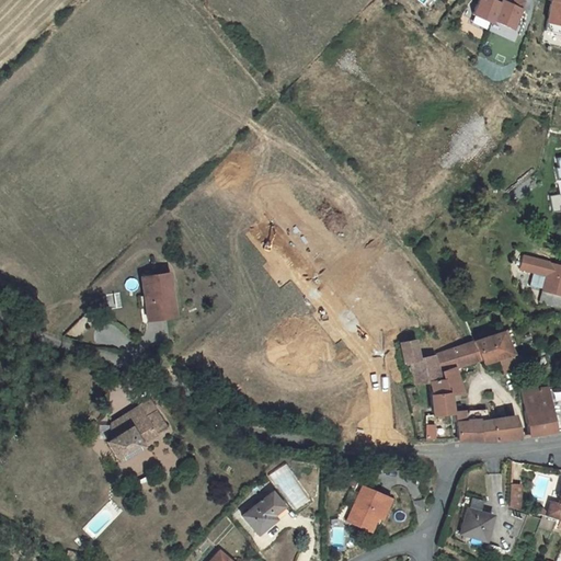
[(479,0),(472,14),(491,23),(493,20),(501,3),(492,0),(479,0)]
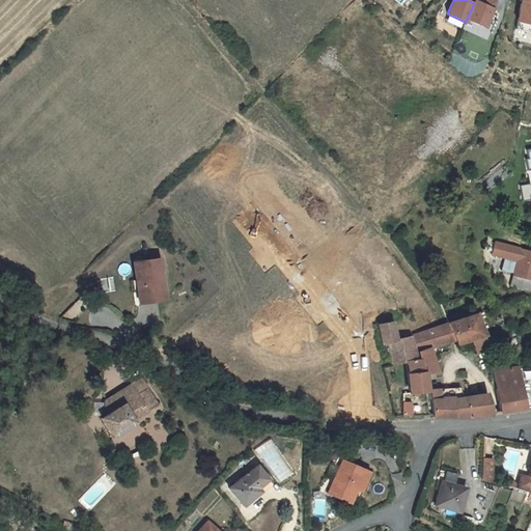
[(475,0),(474,3),(467,19),(484,27),(496,1),(493,0),(485,0),(484,5),(475,0)]
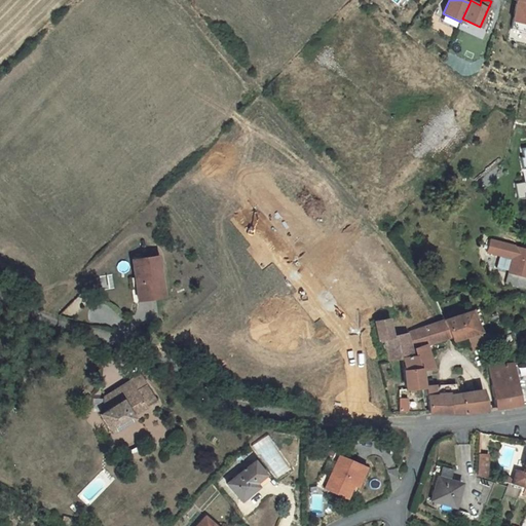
[(525,0),(517,0),(509,39),(525,43),(525,0)]
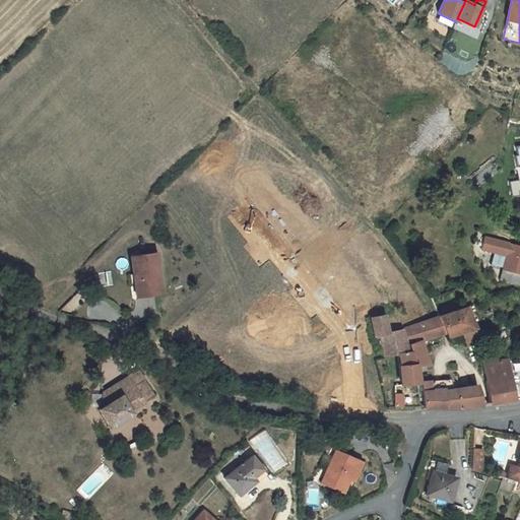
[(519,274),(519,246),(509,244),(484,237),(480,250),(494,253),(506,256),(503,268),(500,279),(508,282),(511,272),(519,274)]
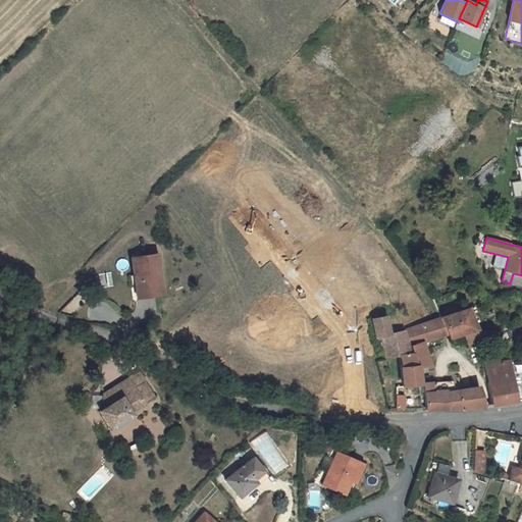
[(156,254),(131,258),(137,299),(157,296),(154,277),(159,276),(156,254)]
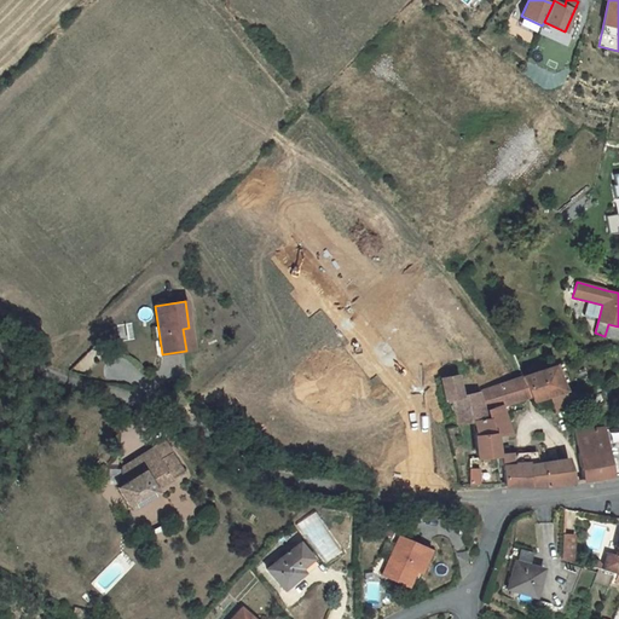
[(602,305),(588,301),(584,316),(599,319),(602,305)]
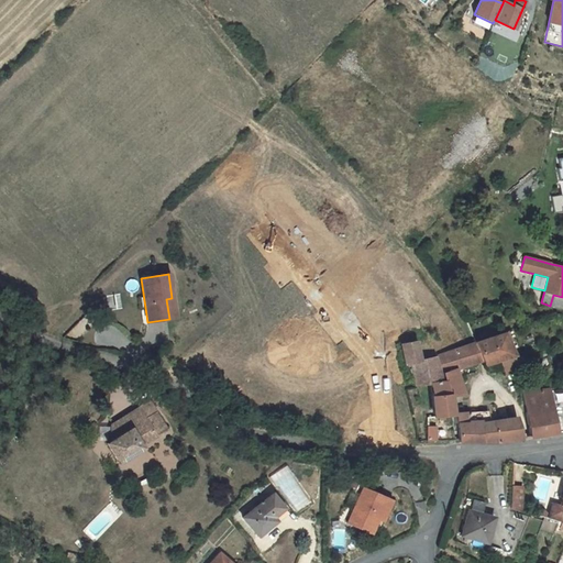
[(550,306),(562,308),(562,297),(553,295),(550,306)]
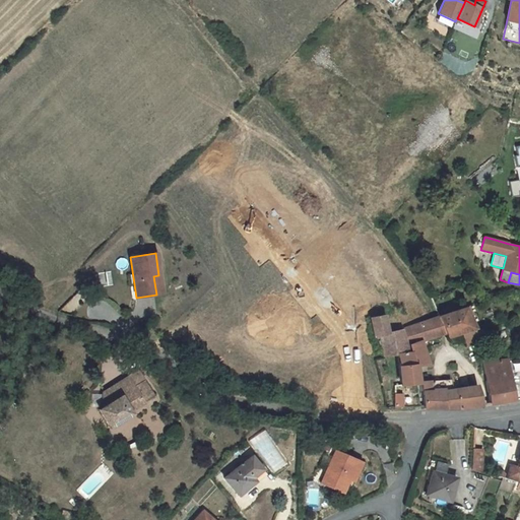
[(438,317),(445,333),(459,328),(461,332),(466,347),(478,342),(481,347),(486,345),(481,331),(475,334),(473,328),(471,323),(478,320),(472,305),(465,308),(464,308),(438,317)]
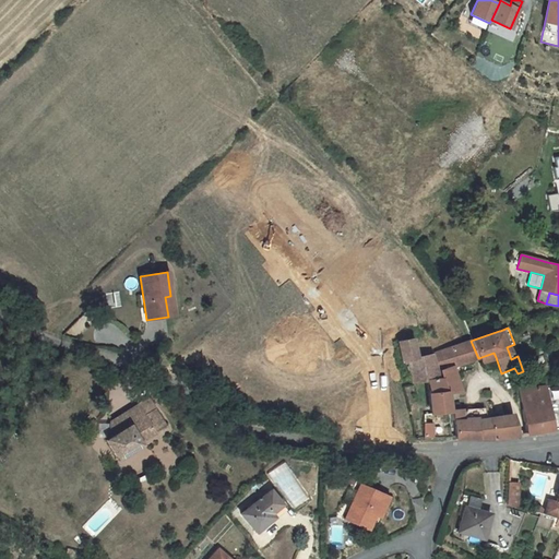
[(427,382),(430,415),(449,413),(445,394),(441,379),(438,379),(437,372),(431,355),(416,358),(413,339),(397,342),(402,363),(407,360),(413,383),(427,382)]
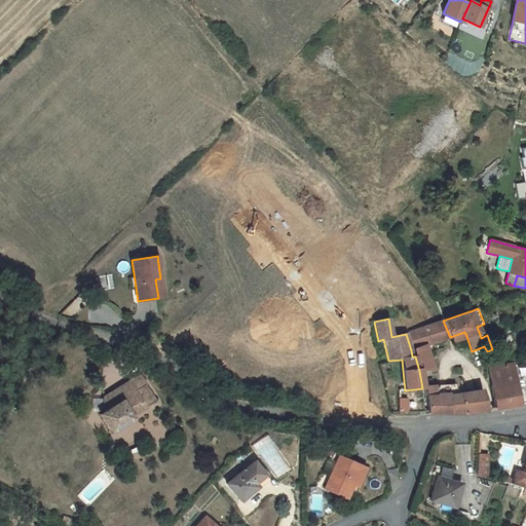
[(427,327),(433,342),(444,339),(450,337),(443,321),(440,322),(438,323),(427,327)]
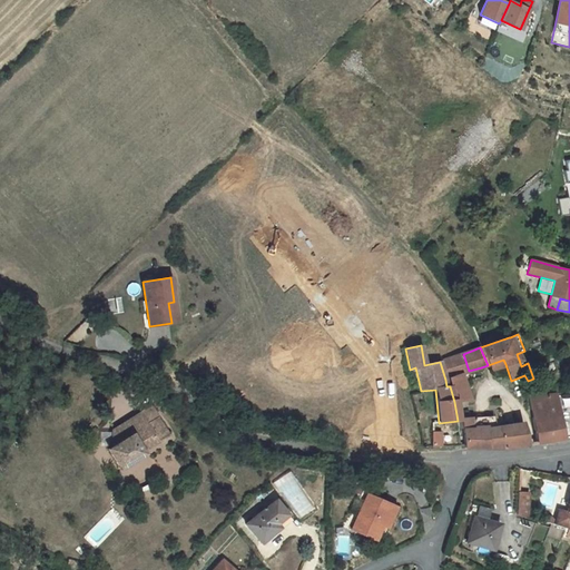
[(461,374),(469,371),(463,354),(442,361),(448,380),(450,386),(454,402),(470,401),(461,374)]
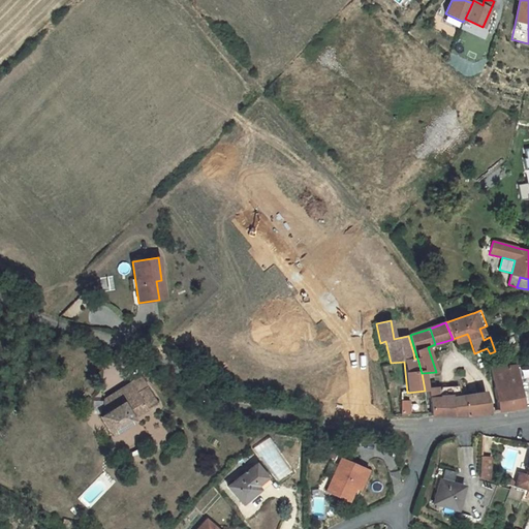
[(469,338),(467,334),(453,339),(455,343),(469,338)]
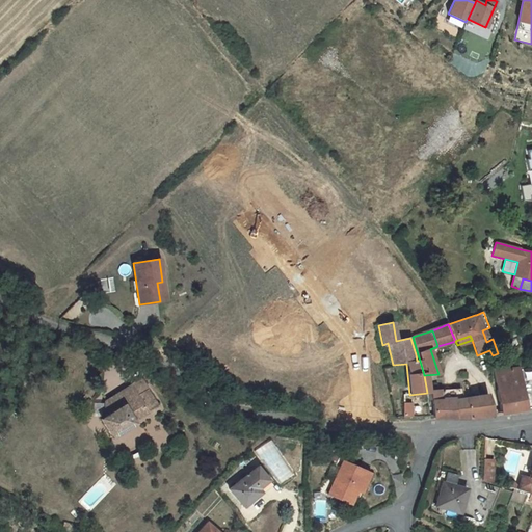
[(525,409),(517,367),(493,371),(501,414),(525,409)]
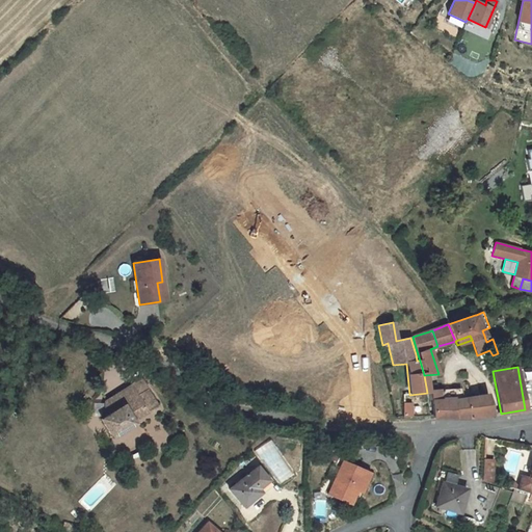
[(104,417),(101,419),(111,436),(134,423),(132,421),(157,405),(147,389),(136,395),(130,386),(104,403),(104,417)]
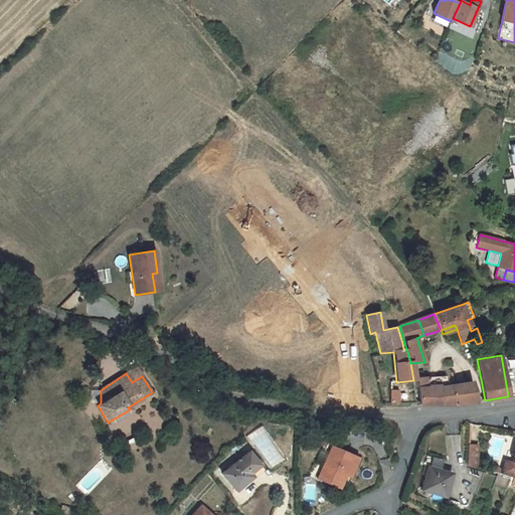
[(419,403),(419,404),(456,404),(476,401),(473,386),(469,382),(439,387),(439,385),(427,386),(427,377),(416,378),(419,403)]
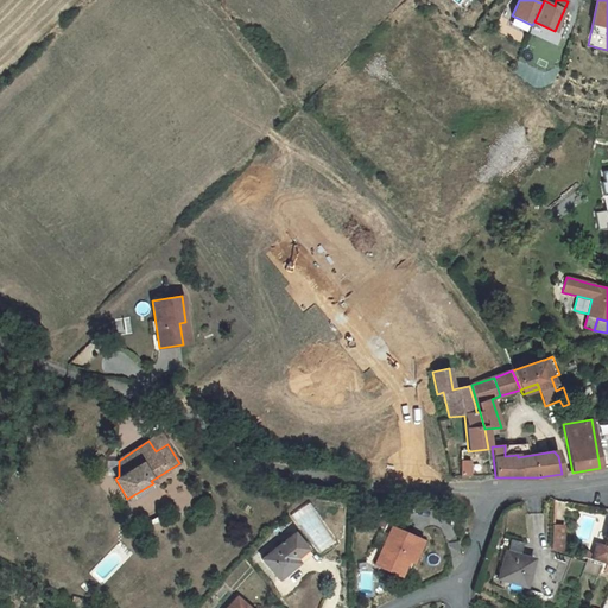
[(564,525),(552,525),(551,549),(563,552),(564,525)]
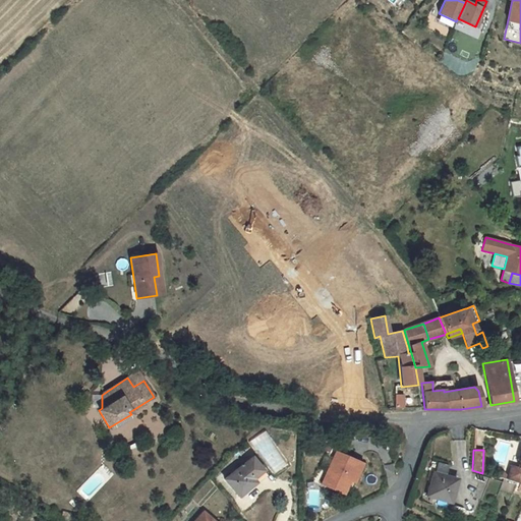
[(357,461),(335,451),(320,484),(342,495),(346,486),(357,461)]
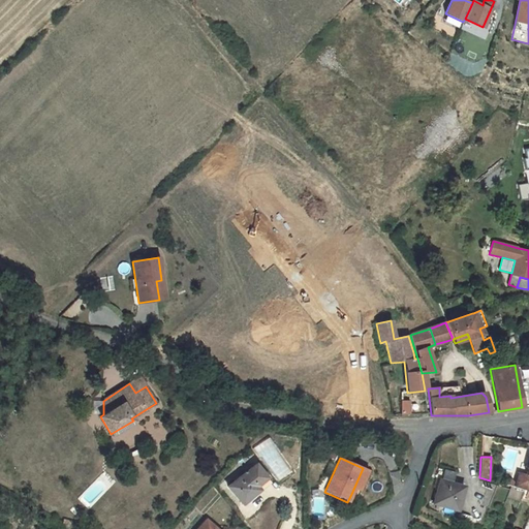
[(528,463),(526,475),(518,473),(515,487),(528,491),(528,463)]
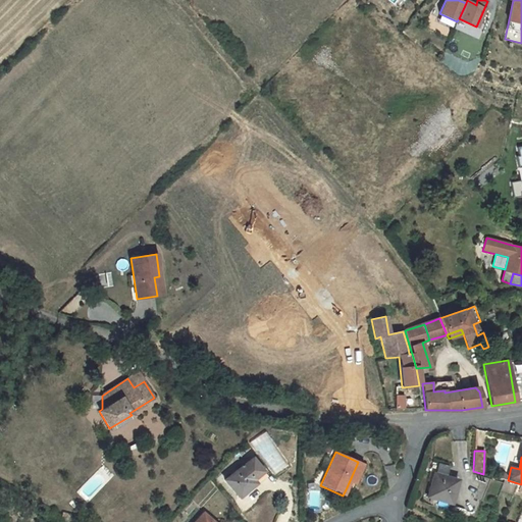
[(252,458),(224,480),(239,497),(246,490),(246,491),(252,486),(250,484),(254,481),(253,480),(263,471),(252,458)]
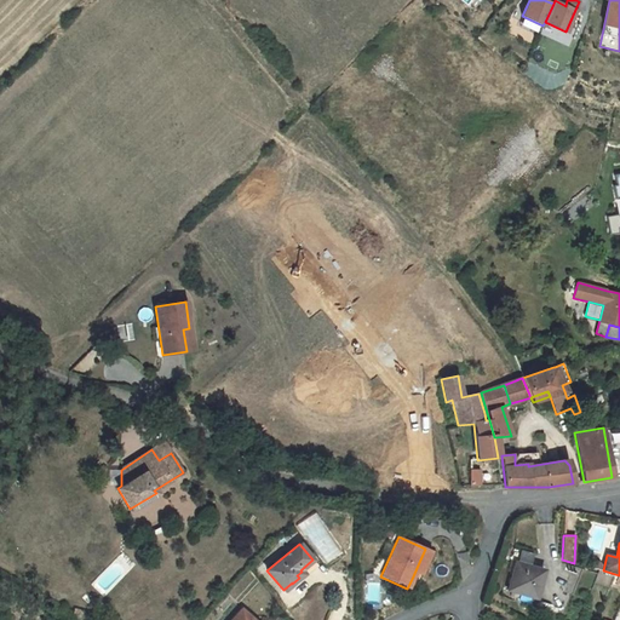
[(431,551),(425,549),(412,579),(418,581),(431,551)]
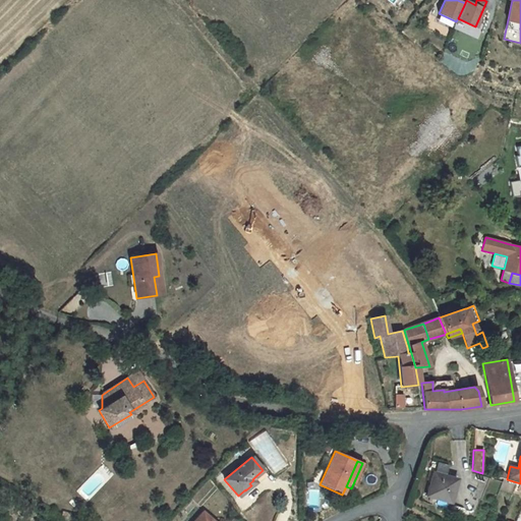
[(448,466),(431,461),(428,471),(433,472),(426,496),(450,503),(457,479),(445,475),(448,466)]
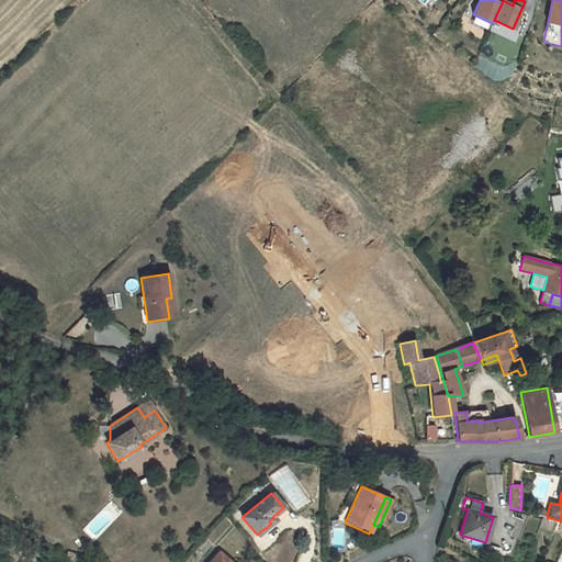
[(229,561),(218,552),(210,561),(229,561)]
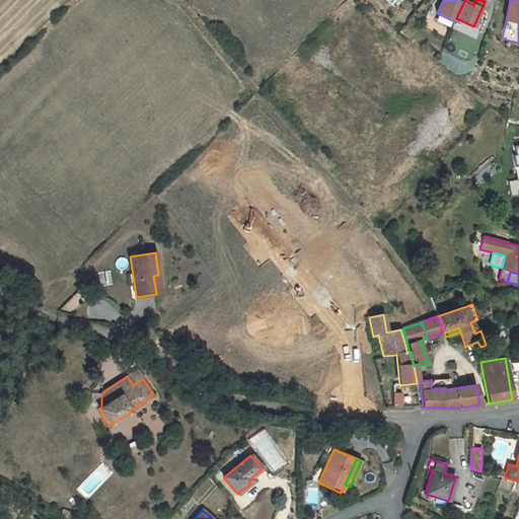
All buildings are outlined.
